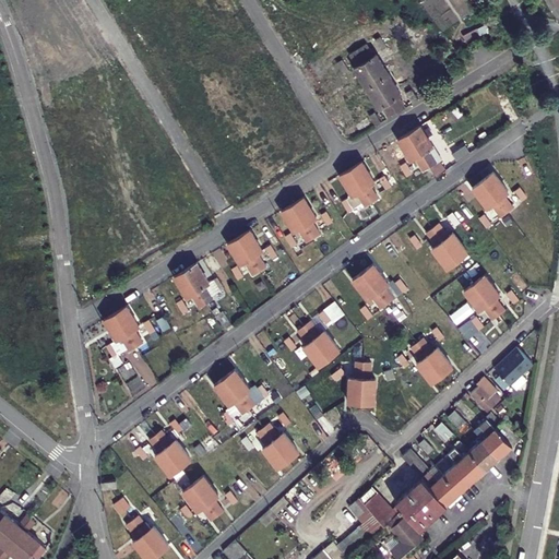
[(199,2),(186,10),(195,25),(207,19),(199,2)]
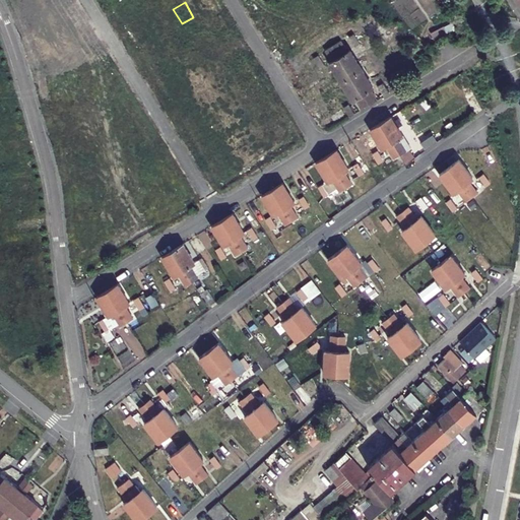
[(59,11),(50,18),(54,25),(64,18),(59,11)]
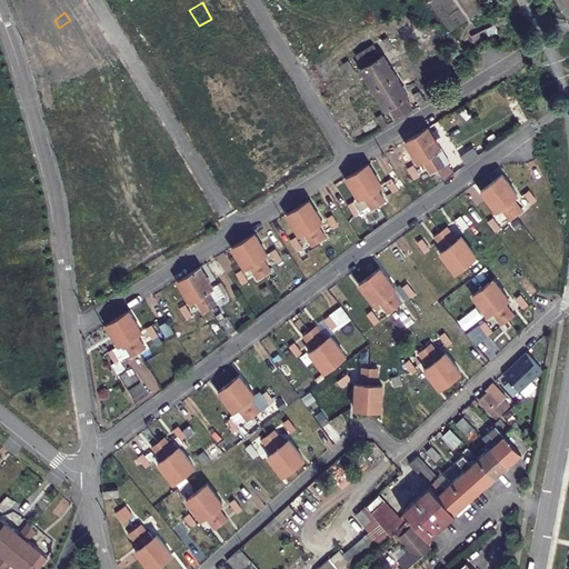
[(83,49),(89,59),(103,49),(98,39),(83,49)]
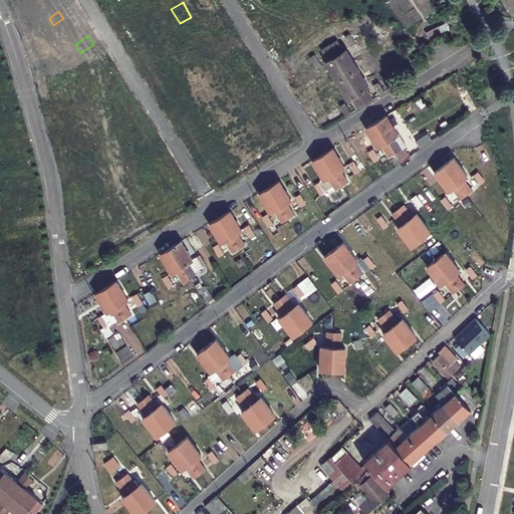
[(342,51),(335,39),(328,44),(346,74),(356,68),(344,49),(342,51)]
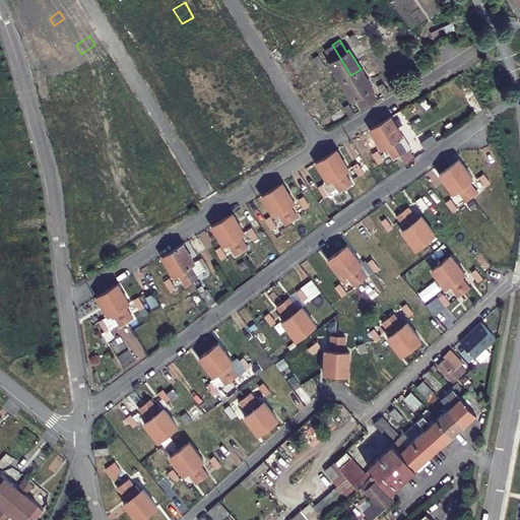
[(327,63),(340,82),(350,75),(332,45),(324,50),(331,61),(327,63)]
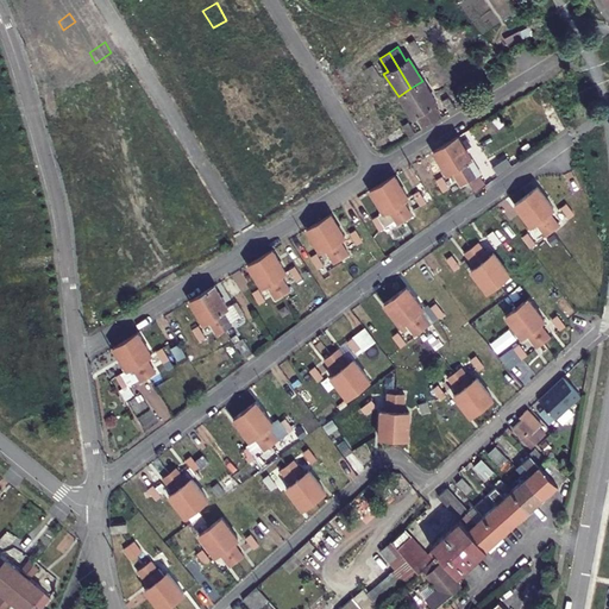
[(378,75),(372,66),(366,69),(372,79),(378,75)]
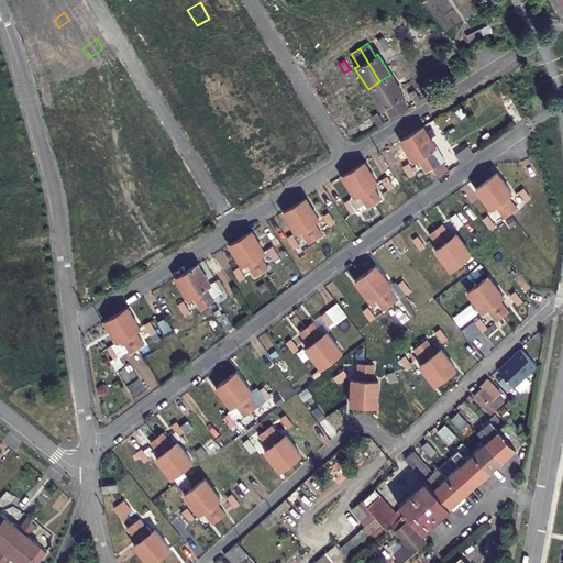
[(404,96),(390,75),(379,81),(400,113),(408,108),(401,97),(404,96)]
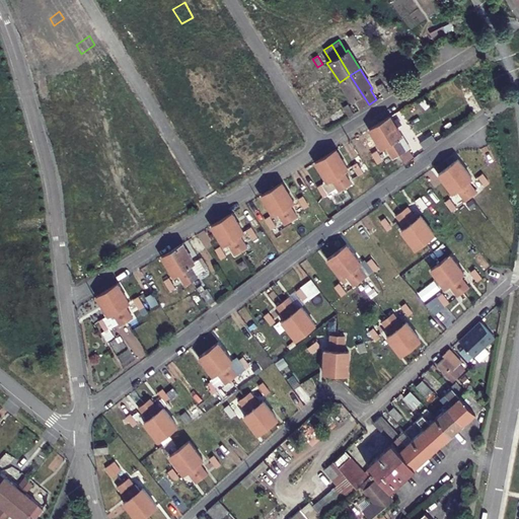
[(354,98),(361,108),(369,104),(350,75),(340,82),(351,100),(354,98)]
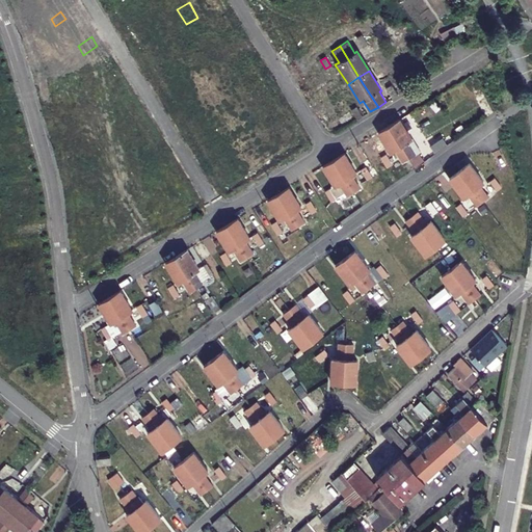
[(392,98),(397,95),(391,85),(387,88),(392,98)]
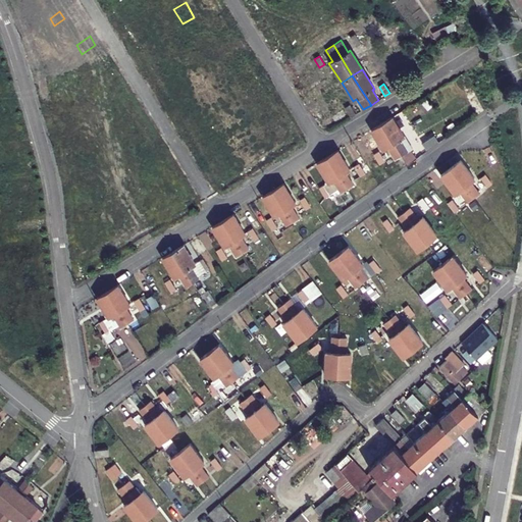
[(351,117),(356,114),(350,105),(345,107),(351,117)]
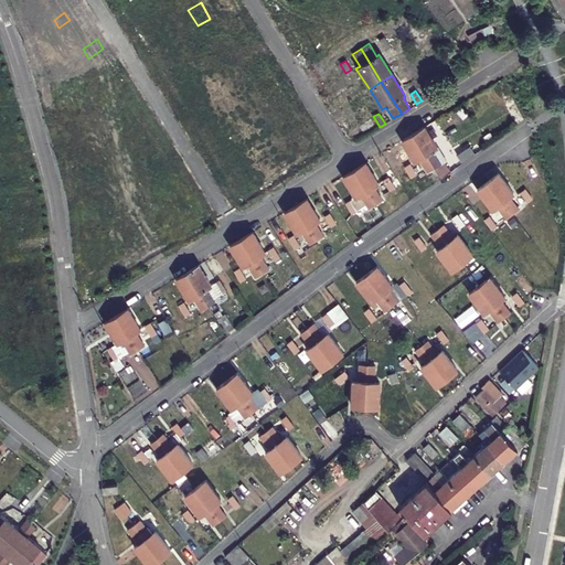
[(425,127),(413,134),(435,168),(440,177),(440,178),(449,172),(444,162),(446,161),(432,138),(437,136),(433,129),(428,132),(425,127)]
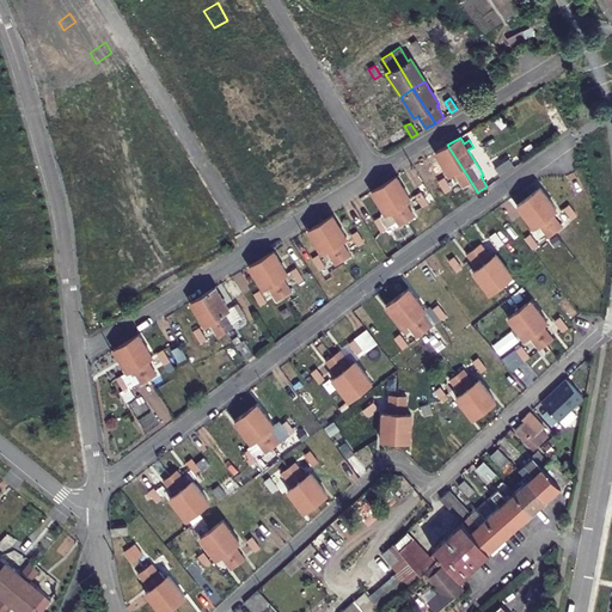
[(461,187),(471,182),(447,145),(435,153),(448,175),(453,172),(461,187)]
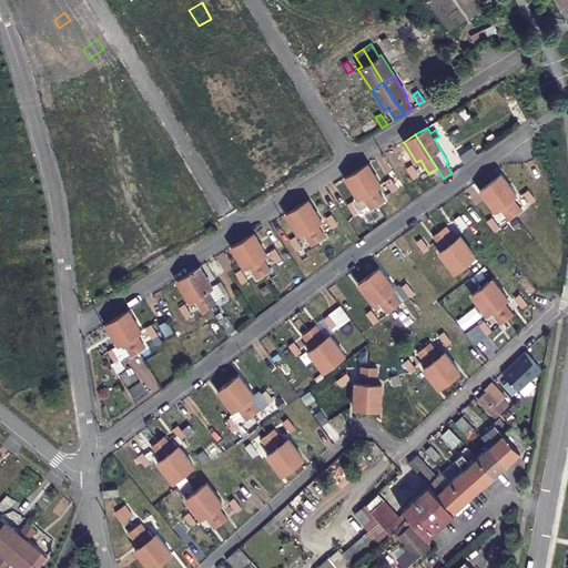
[(456,152),(449,141),(444,145),(452,155),(456,152)]
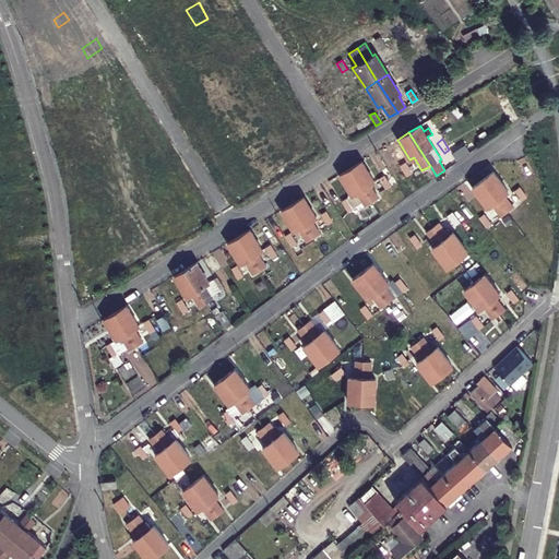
[(361,161),(351,168),(368,198),(371,202),(379,197),(371,183),(375,181),(361,161)]
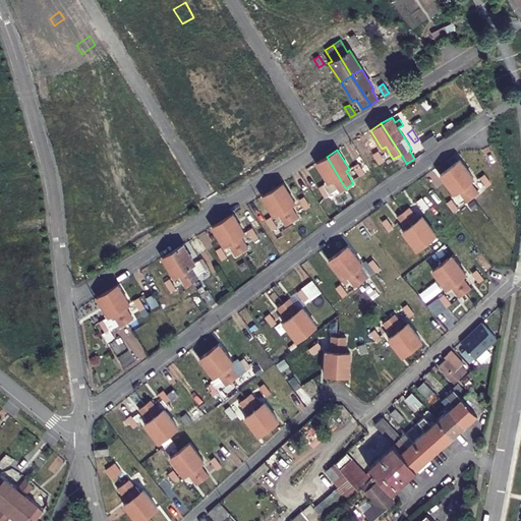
[(384,161),(378,152),(372,154),(379,164),(384,161)]
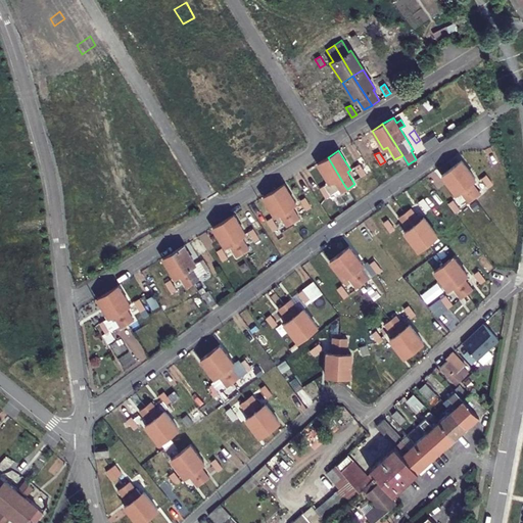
[(344,185),(328,157),(317,163),(329,183),(332,181),(340,193),(347,189),(344,185)]
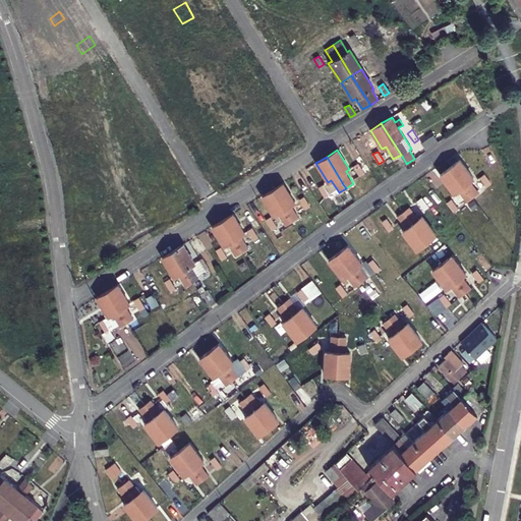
[(460,160),(450,167),(471,196),(479,191),(470,179),(472,177),(460,160)]
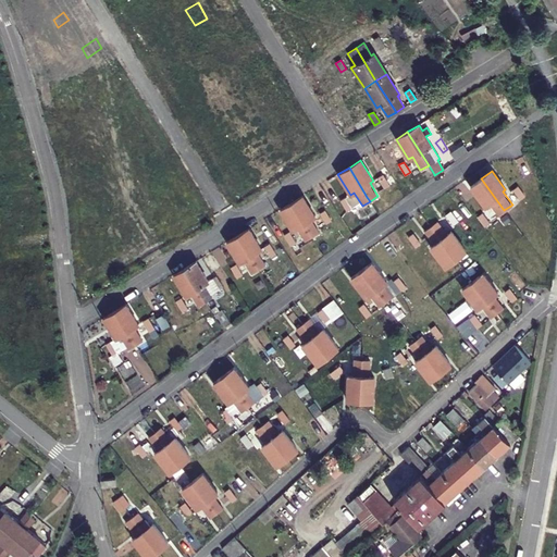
[(390,185),(383,174),(378,177),(384,188),(390,185)]
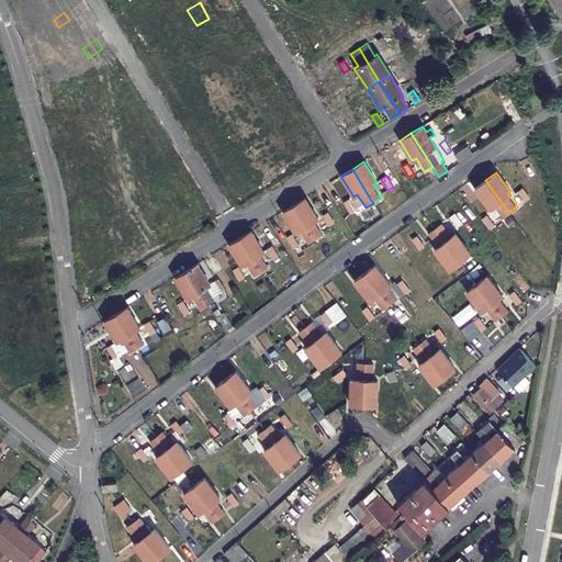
[(501,217),(508,212),(485,180),(474,189),(487,208),(491,205),(501,217)]
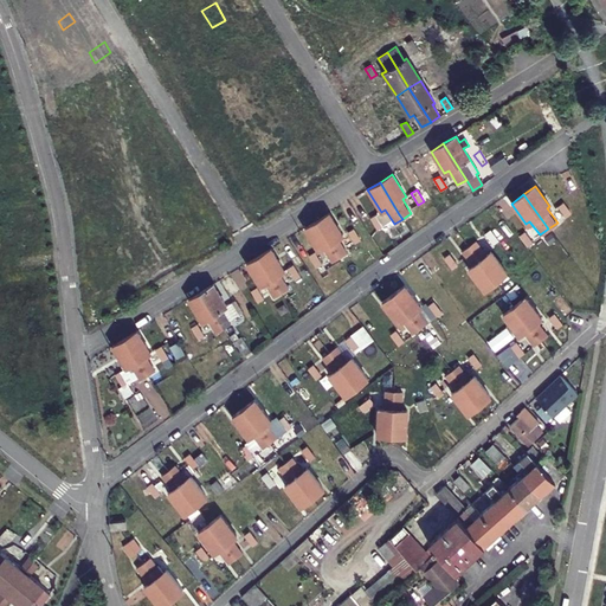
[(513,212),(502,198),(494,204),(505,218),(513,212)]
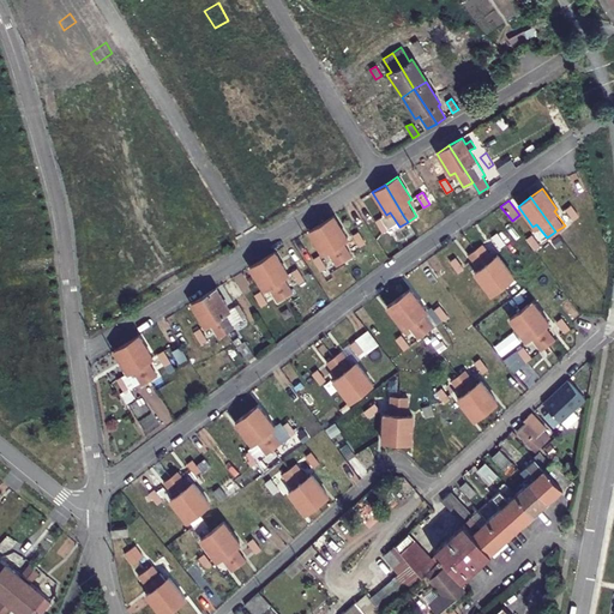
[(581,214),(572,203),(567,206),(576,217),(581,214)]
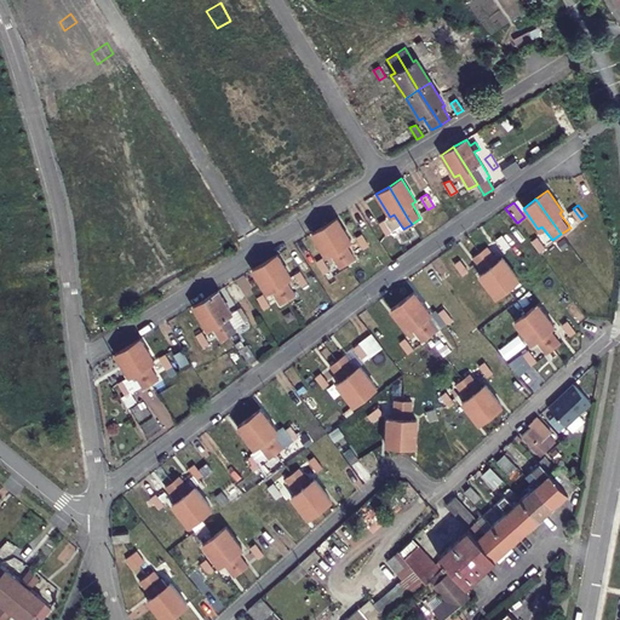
[(350,240),(337,218),(323,225),(346,263),(356,258),(346,242),(350,240)]
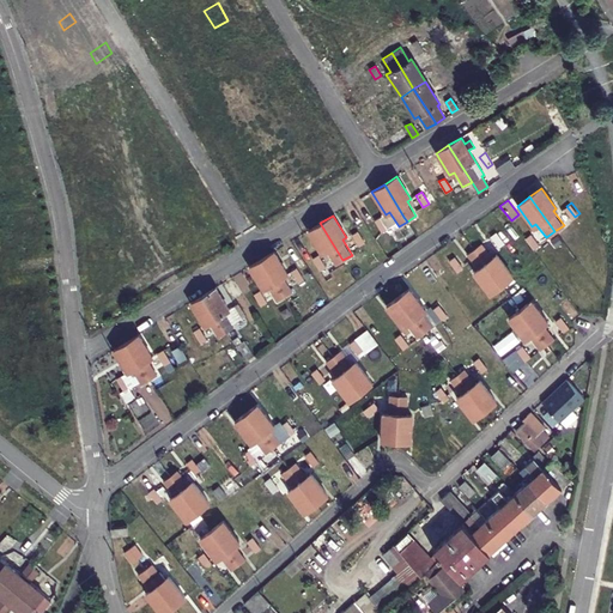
[(388,229),(381,217),(375,220),(382,232),(388,229)]
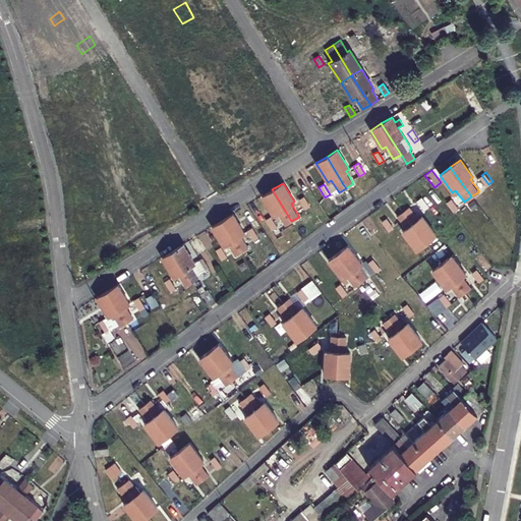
[(283,226),(291,221),(272,189),(262,196),(273,215),(276,214),(283,226)]
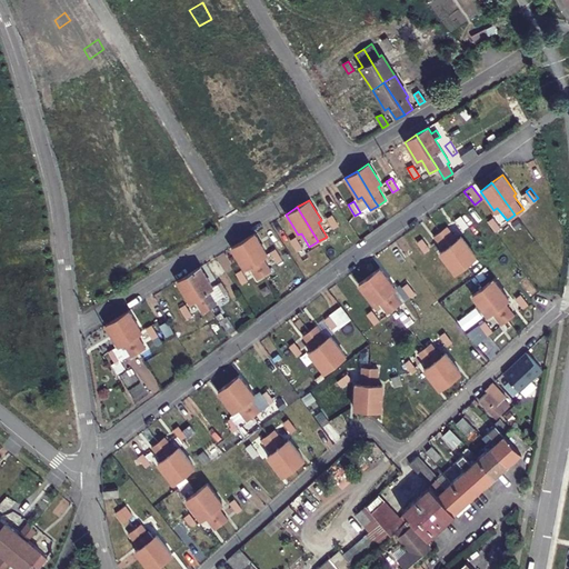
[(338,225),(331,215),(327,217),(333,228),(338,225)]
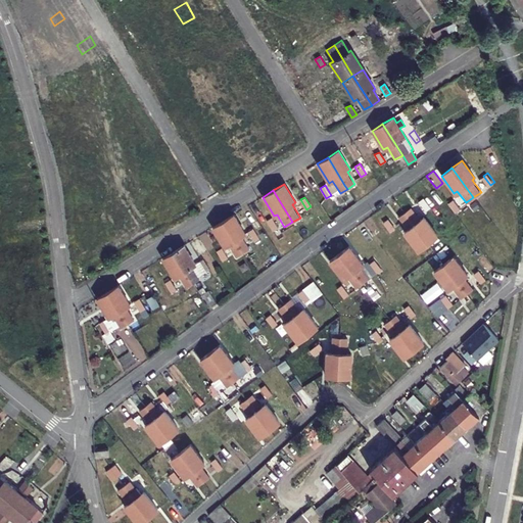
[(460,207),(453,198),(449,201),(456,210),(460,207)]
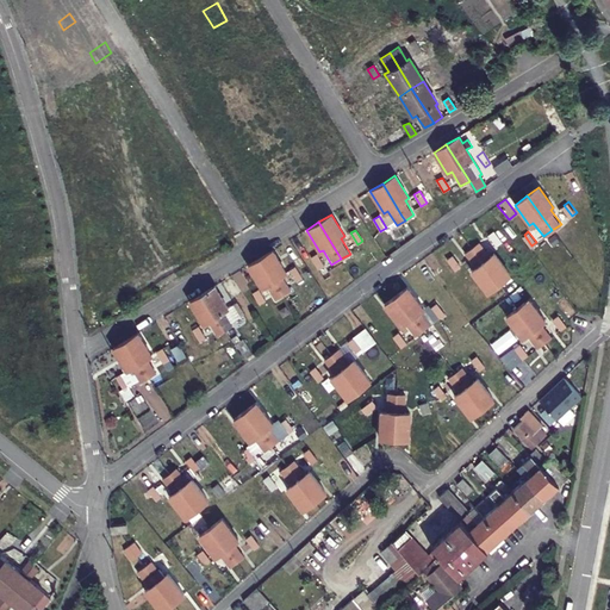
[(478,240),(471,246),(497,281),(509,272),(495,251),(490,255),(478,240)]
